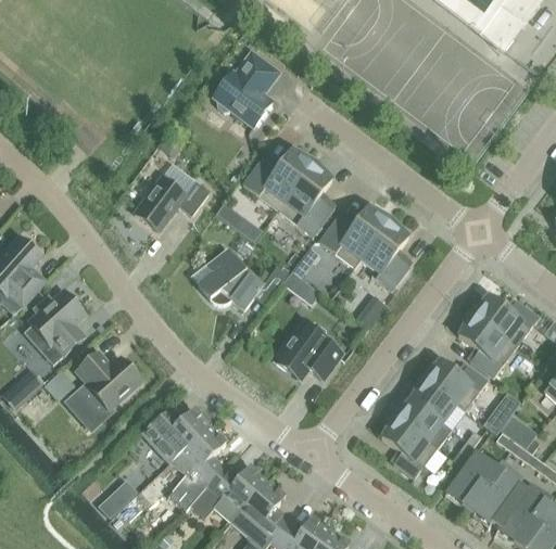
[(438,0),(504,49),(541,0),(438,0)]
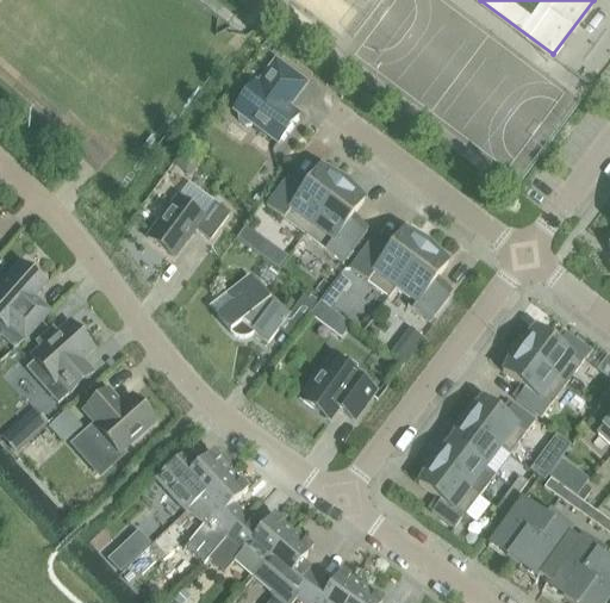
[(306,78),(277,55),(257,80),(254,76),(234,105),(240,109),(237,111),(238,116),(246,122),(251,120),(253,119),(278,138),(299,110),(285,99),(292,91),(294,93),(306,78)]
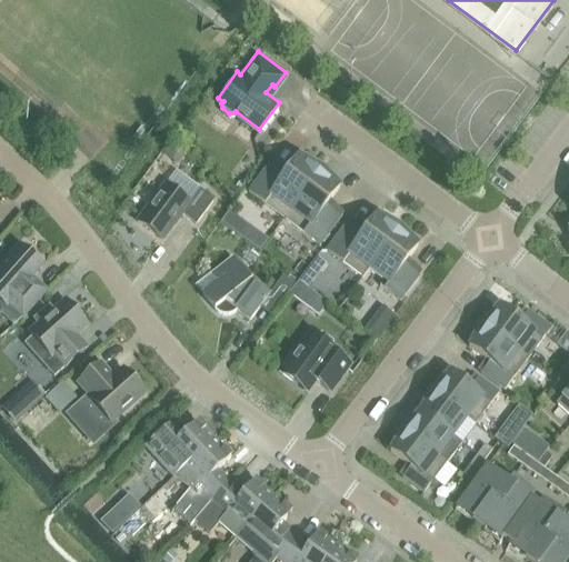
[(163,149),(177,160),(185,150),(171,139),(163,149)]
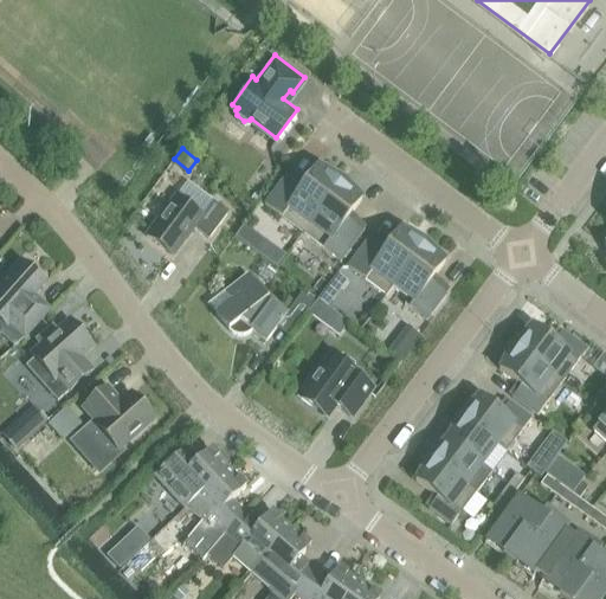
[(302,229),(343,174),(318,162),(309,175),(304,173),(298,180),(287,171),(264,200),(302,229)]
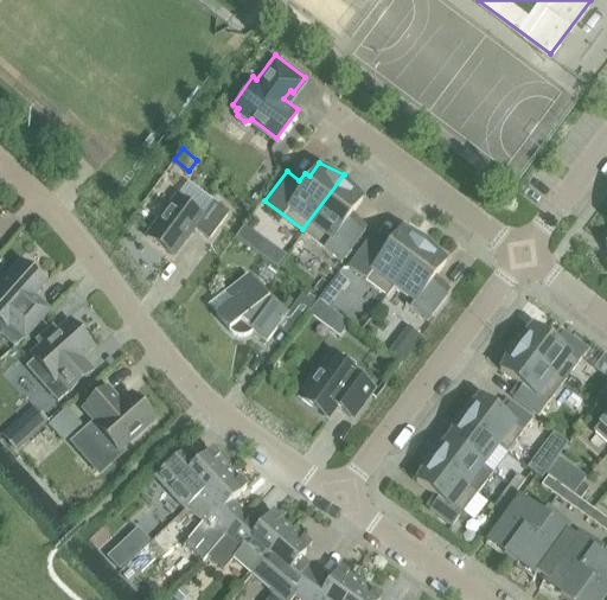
[(363,195),(344,174),(302,229),(340,257),(363,228),(351,218),(357,212),(352,208),(363,195)]
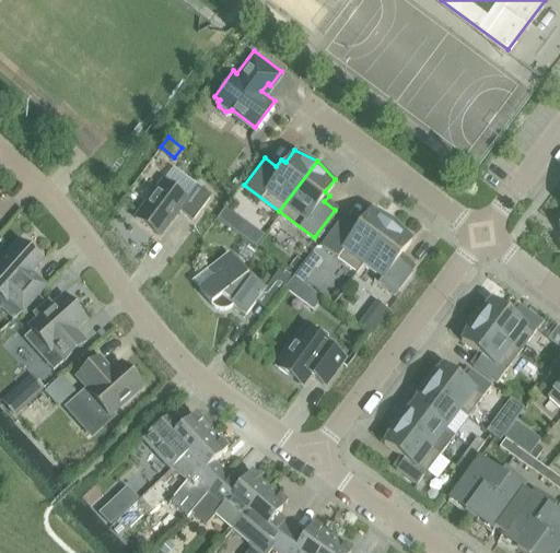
[(160,232),(179,207),(193,216),(211,192),(197,181),(187,195),(163,177),(135,214),(160,232)]
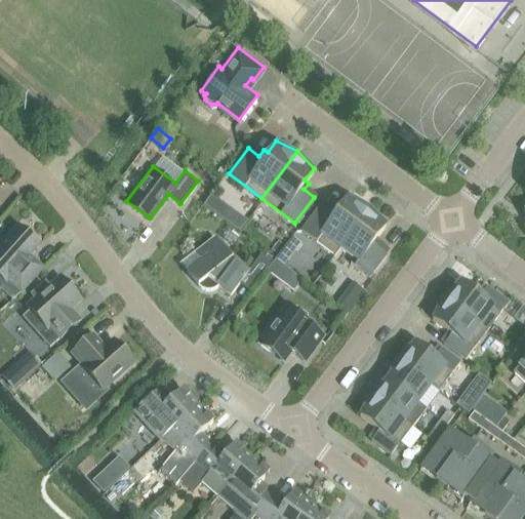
[(212,190),(204,201),(217,211),(226,200),(212,190)]
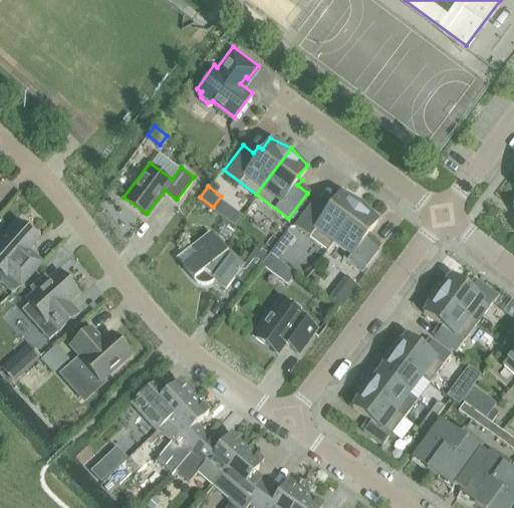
[(333,240),(361,201),(341,191),(332,202),(328,200),(323,206),(313,198),(295,223),(327,247),(333,240)]
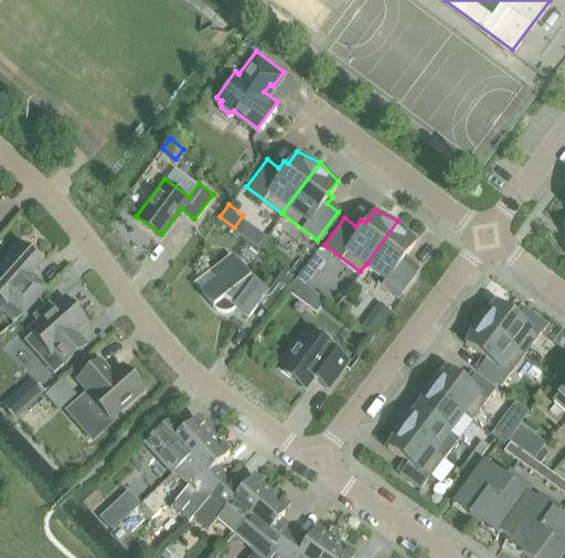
[(415,239),(397,221),(366,264),(381,274),(377,279),(397,294),(416,270),(404,261),(409,256),(406,251),(415,239)]
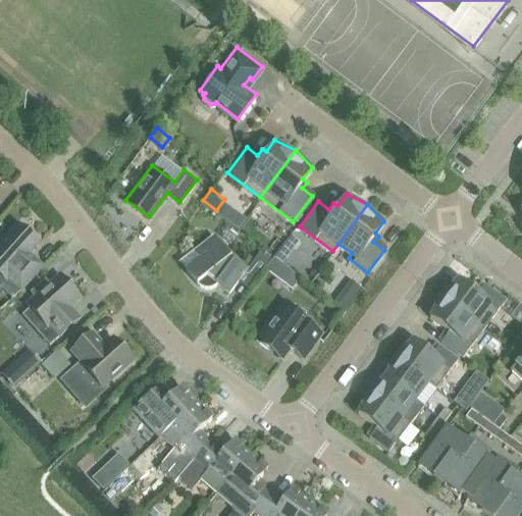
[(0,239),(0,271),(5,276),(6,274),(20,287),(40,265),(29,256),(29,250),(38,240),(16,220),(0,239)]
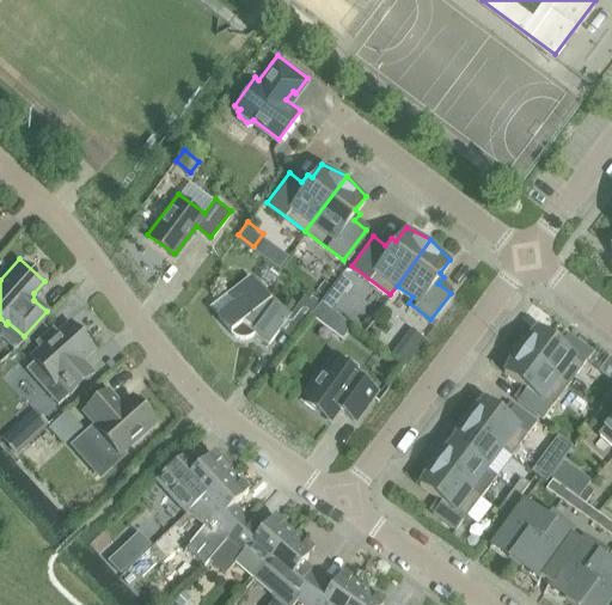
[(234,299),(218,312),(231,329),(234,332),(239,334),(245,335),(250,332),(255,330),(268,340),(289,312),(269,298),(250,273),(227,289),(234,299)]
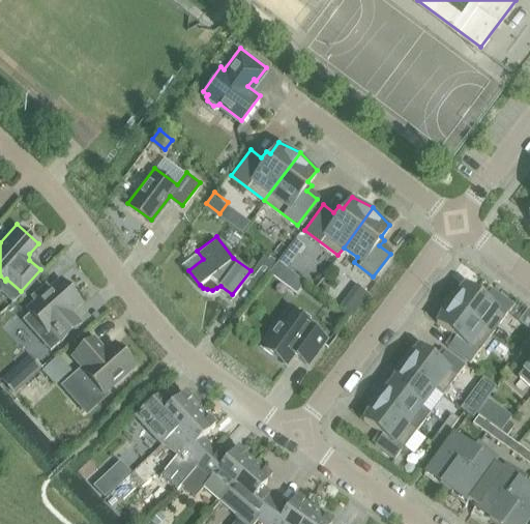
[(300,242),(294,238),(283,254),(288,258),(300,242)]
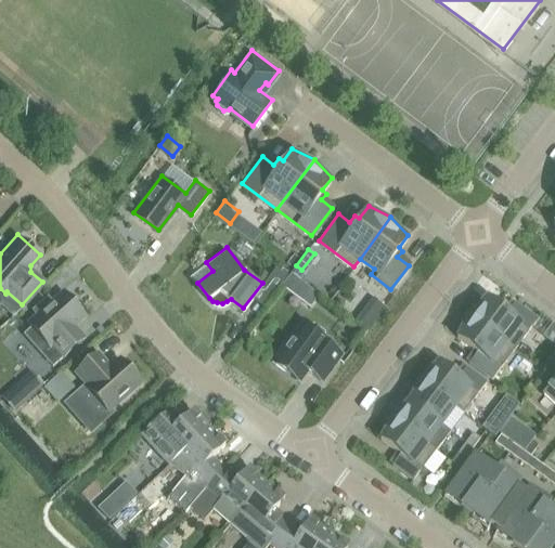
[(291,270),(281,283),(292,290),(301,277),(299,276),(291,270)]
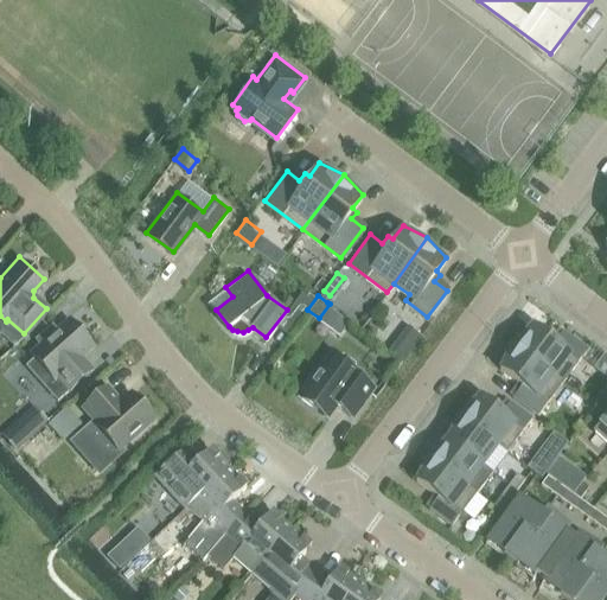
[(45,383),(57,396),(78,377),(93,364),(82,352),(93,343),(69,316),(31,349),(53,375),(45,383)]
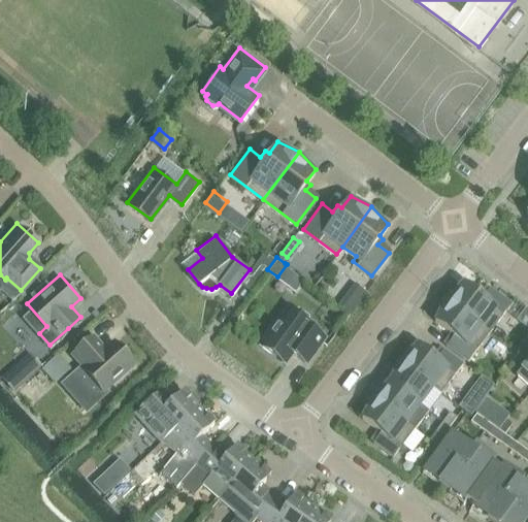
[(463,281),(446,296),(489,330),(512,301),(490,285),(482,295),(463,281)]
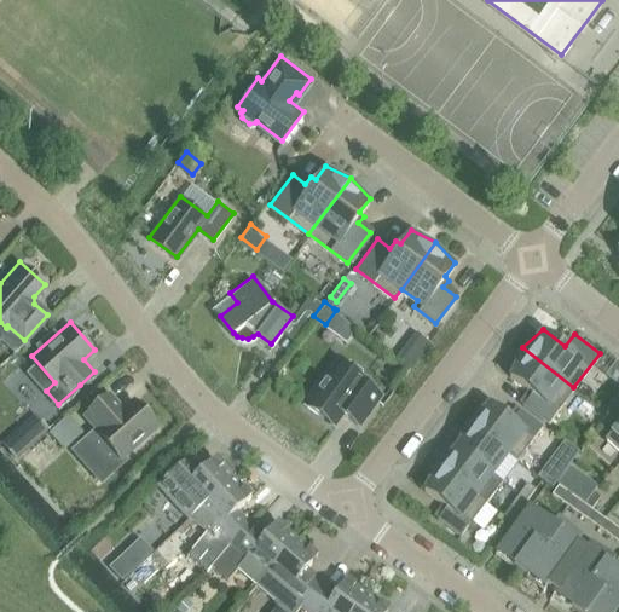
[(403,344),(395,354),(410,364),(417,354),(403,344)]
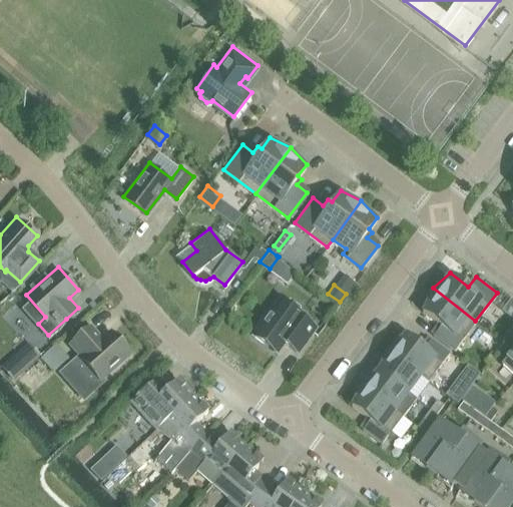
[(475,321),(433,288),(423,309),(441,323),(434,333),(454,349),(475,321)]
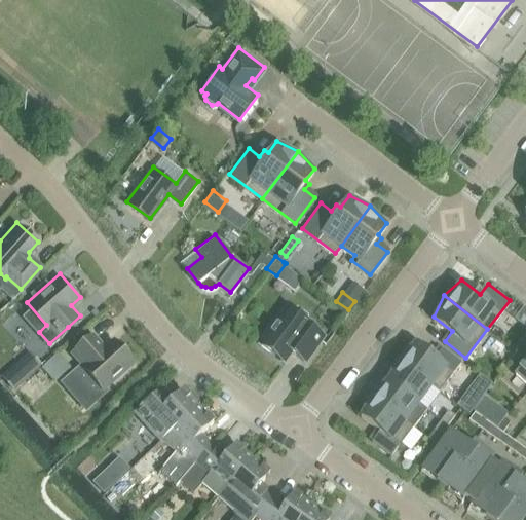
[(306,360),(325,334),(310,324),(311,323),(306,318),(307,316),(307,312),(297,305),(294,305),(292,308),(287,304),(259,341),(285,360),(292,349),(306,360)]
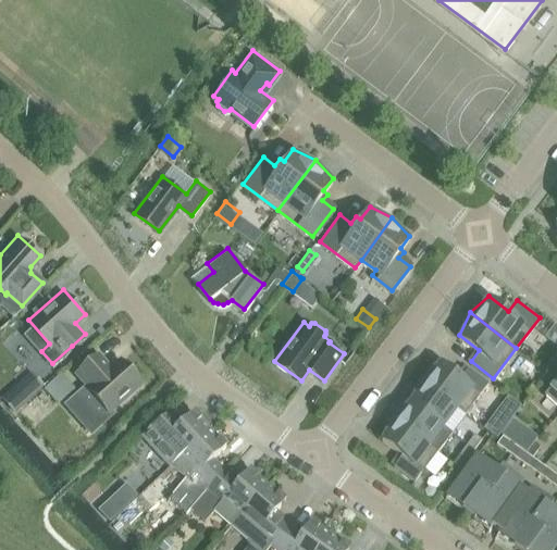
[(111,366),(98,351),(76,371),(87,383),(66,401),(90,428),(110,411),(108,409),(140,380),(121,358),(111,366)]
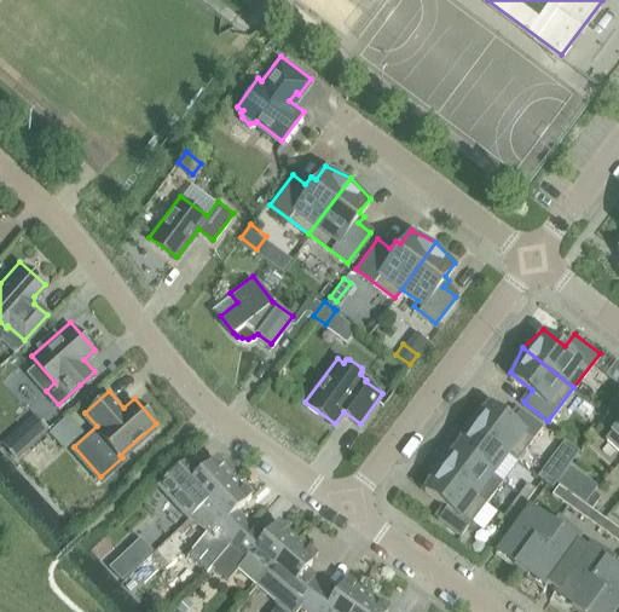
[(467,421),(472,423),(507,450),(516,457),(543,423),(520,406),(512,417),(489,400),(467,421)]
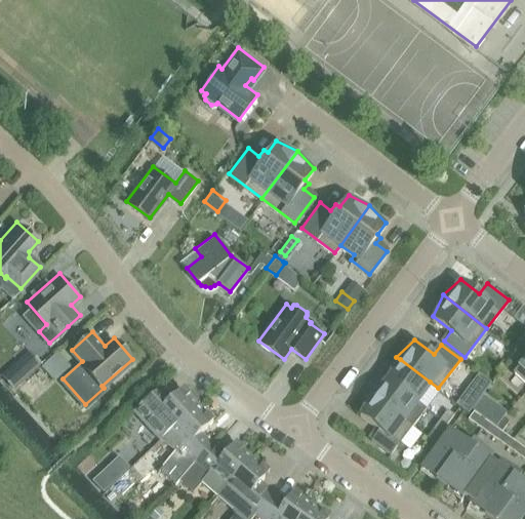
[(41,344),(32,352),(40,361),(49,353),(41,344)]
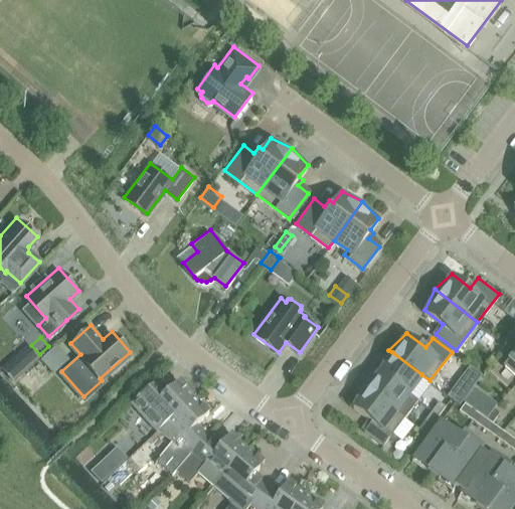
[(40,355),(48,364),(63,350),(55,341),(40,355)]
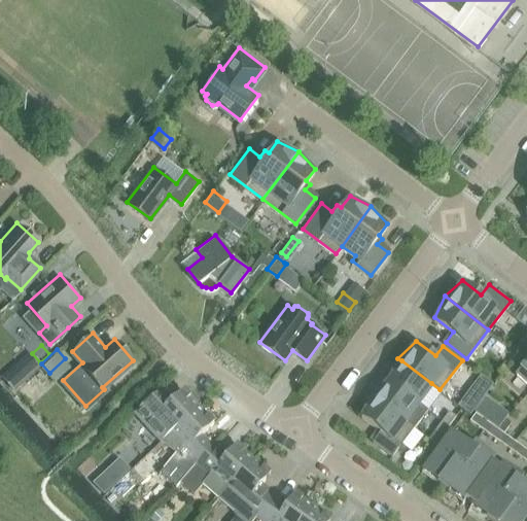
[(526,356),(515,370),(526,381),(526,356)]
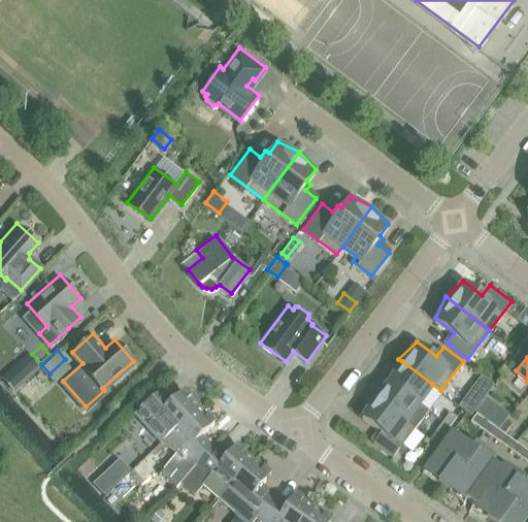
[(402,361),(389,379),(420,401),(432,384),(402,361)]
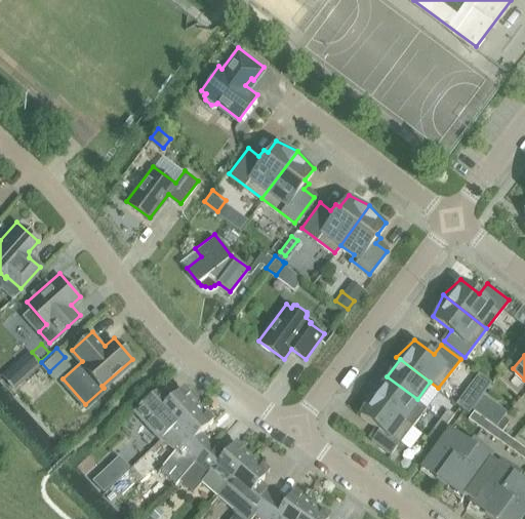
[(11,364),(1,372),(13,386),(23,377),(11,364)]
